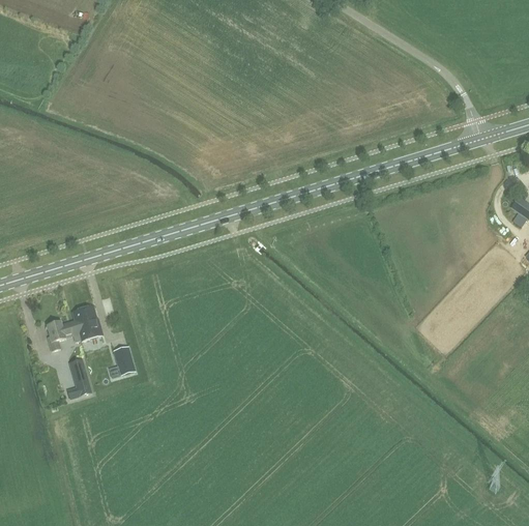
[(528,201),(519,195),(511,206),(528,217),(528,215),(528,201)]
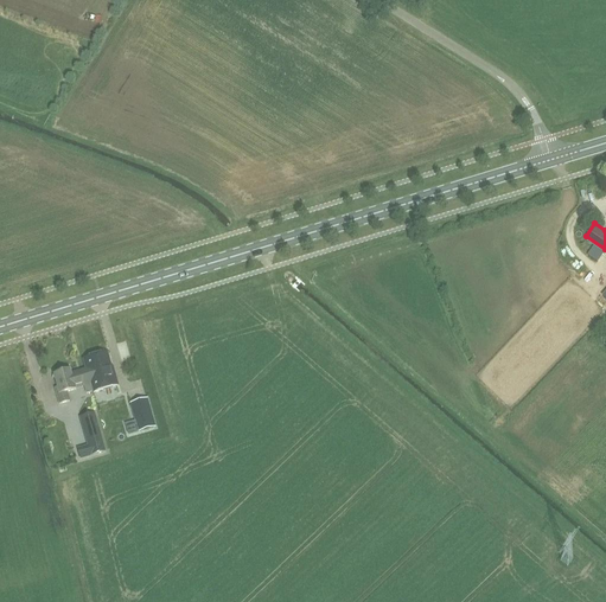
[(107,350),(104,351),(103,348),(95,351),(95,353),(83,356),(87,367),(93,389),(93,390),(117,383),(113,369),(112,370),(107,350)]
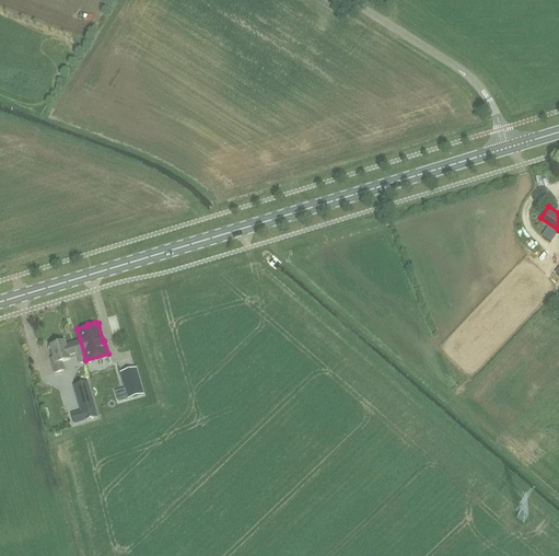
[(74,340),(73,340),(66,343),(65,338),(49,343),(54,357),(50,358),(54,370),(63,367),(61,358),(78,355),(79,360),(85,359),(80,339),(74,340)]
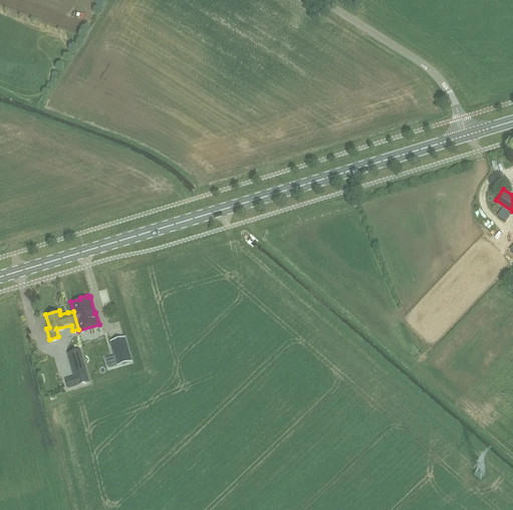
[(90,333),(97,358),(118,352),(110,327),(90,333)]
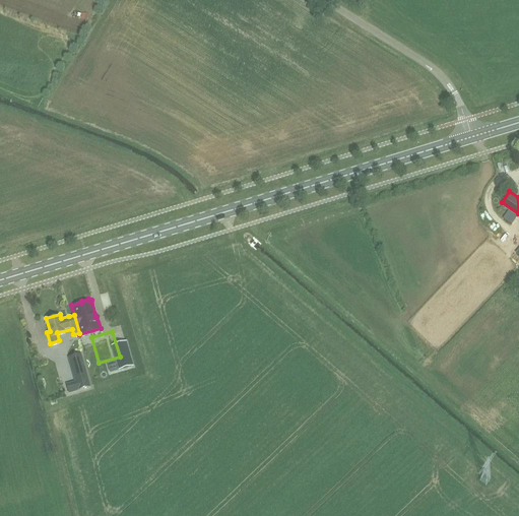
[(66,355),(52,359),(57,377),(72,372),(66,355)]
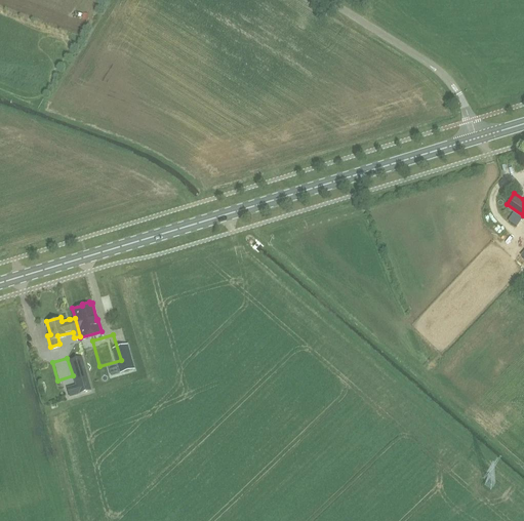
[(83,365),(72,368),(75,383),(76,383),(80,382),(82,390),(89,388),(83,365)]
